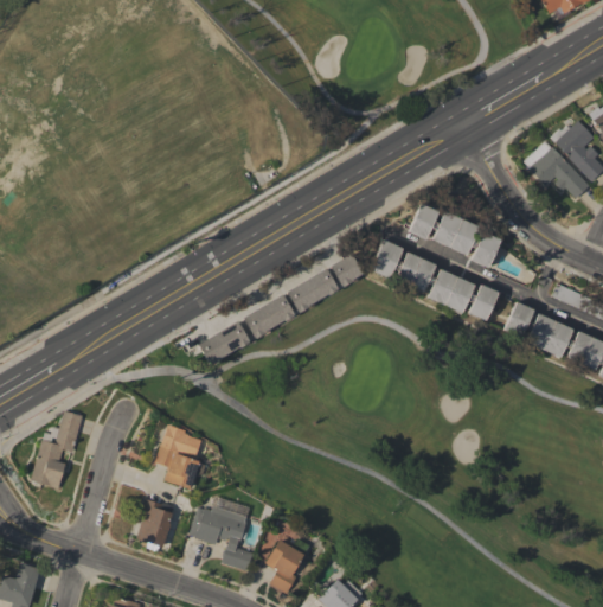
[(589,0),(583,4),(582,2),(565,13),(562,6),(550,13),(541,0),(589,0)]
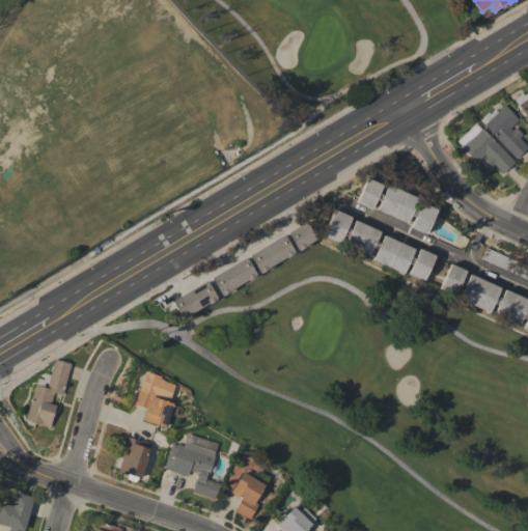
[(527,121),(525,118),(527,117),(525,113),(525,112),(518,102),(527,93),(527,121)]
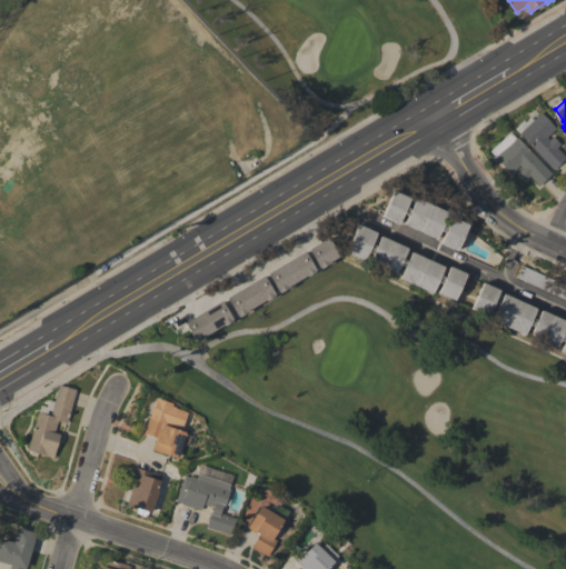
[(543,112),(557,128),(548,137),(550,140),(554,137),(562,145),(558,148),(565,155),(565,161),(555,170),(516,129),(525,120),(526,122),(532,117),(535,120),(543,112)]
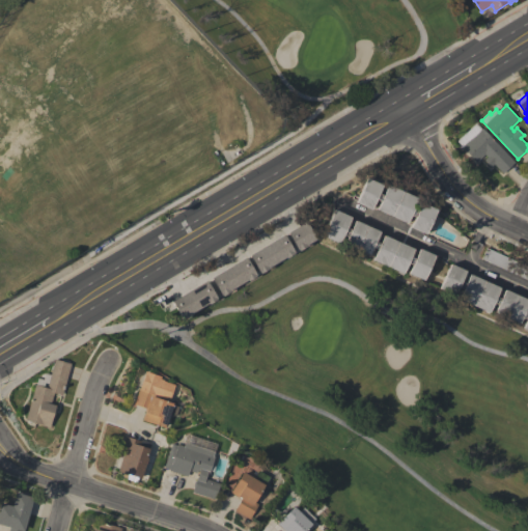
[(459,141),(478,122),(493,139),(494,138),(517,162),(504,173),(496,164),(493,167),(485,160),(489,157),(487,155),(477,163),(463,147),(464,146),(459,141)]
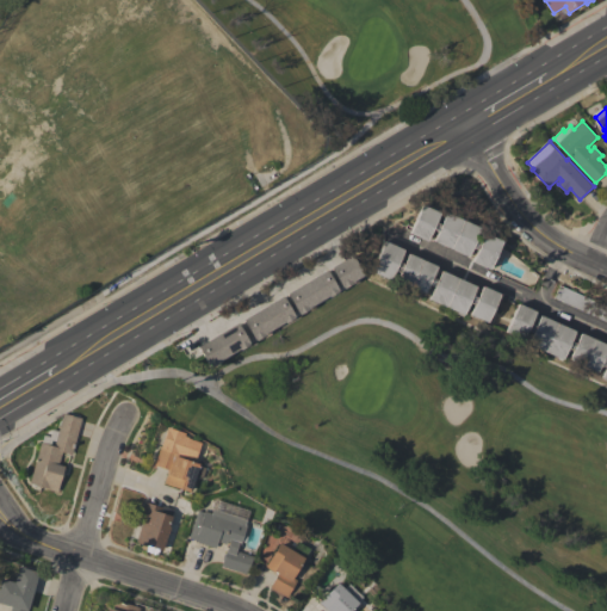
[(412,233),(423,204),(441,213),(438,221),(443,223),(447,211),(483,228),(478,238),(483,240),(487,233),(505,241),(493,269),(474,260),(479,248),(475,247),(471,255),(434,240),(439,230),(434,229),(429,240),(412,233)]
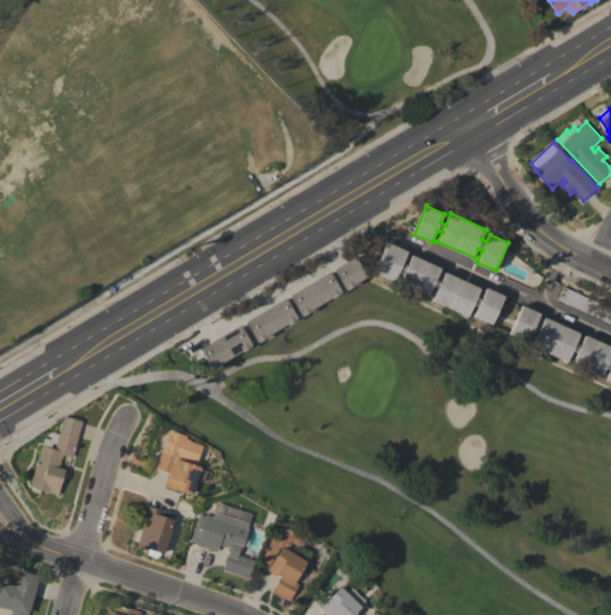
[(389,243),(408,251),(403,262),(408,264),(413,255),(442,268),(437,279),(443,280),(447,272),(481,288),(478,297),(483,299),(487,287),(505,296),(493,324),(475,316),(480,306),(474,304),(469,316),(433,300),(438,288),(433,287),(430,294),(401,281),(405,274),(399,273),(395,282),(376,273),(389,243)]
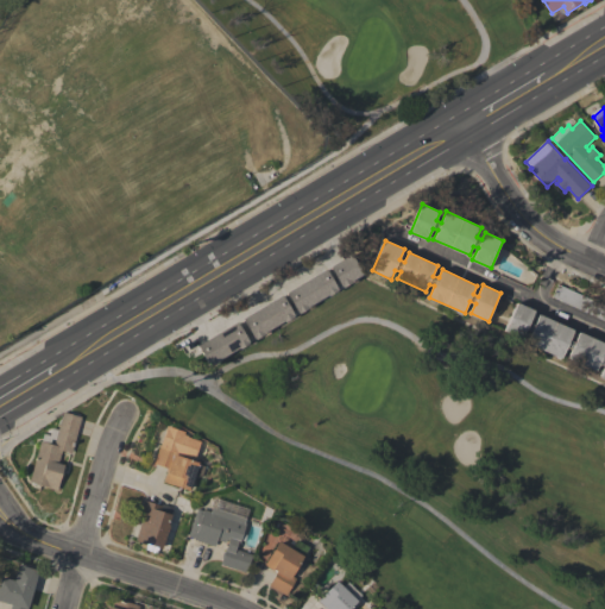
[(364,274),(352,281),(353,282),(345,287),(344,286),(342,287),(331,267),(352,253),(364,274)]
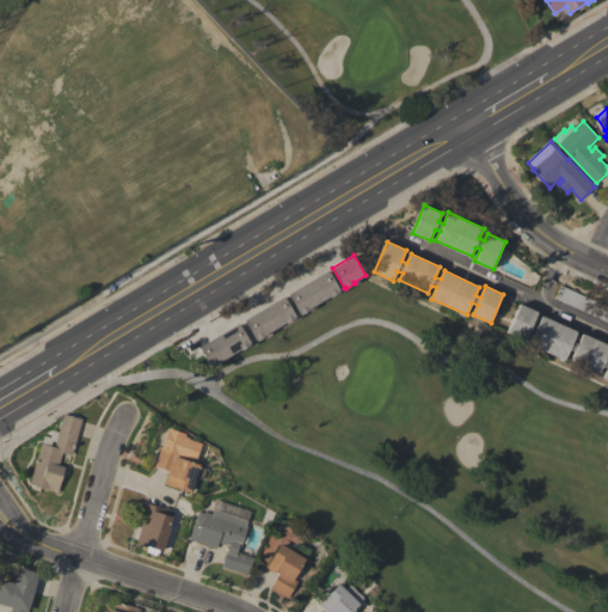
[(289,293),(329,270),(341,291),(341,292),(331,298),(331,297),(311,307),(312,308),(302,314),(302,313),(301,314),(289,293)]
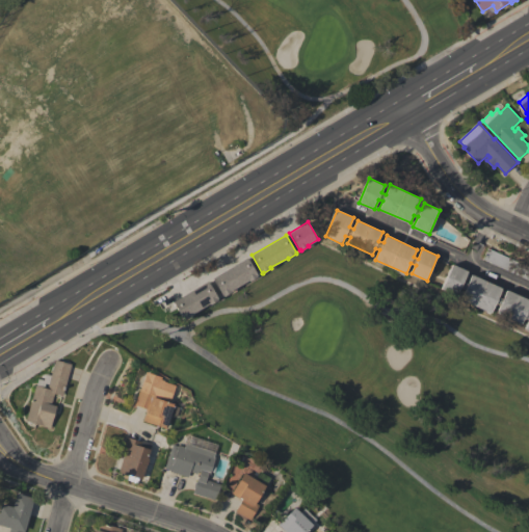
[(490,247),(528,266),(528,280),(484,259),(490,247)]
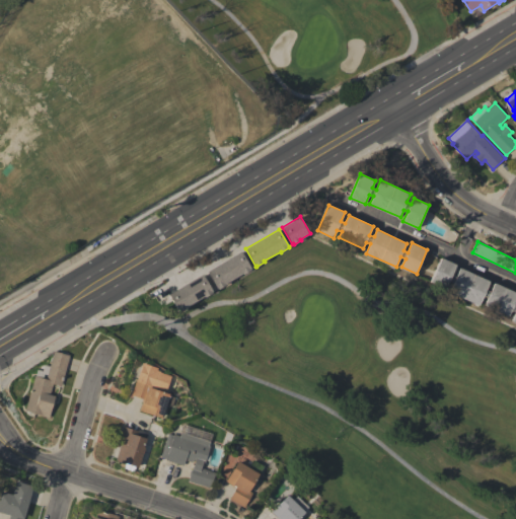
[(218,289),(208,272),(241,250),(252,269),(251,269),(252,270),(244,275),(243,273),(226,283),(227,284),(219,289),(219,288),(218,289)]
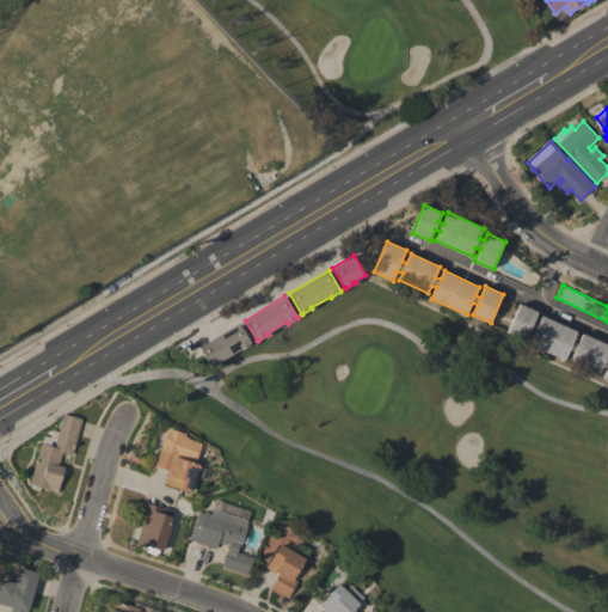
[(509,332),(521,304),(539,311),(534,323),(539,325),(544,316),(579,331),(575,341),(579,343),(584,334),(607,343),(607,380),(605,379),(607,373),(607,366),(605,366),(601,373),(572,360),(576,350),(571,348),(566,360),(530,344),(535,332),(530,331),(527,341),(509,332)]
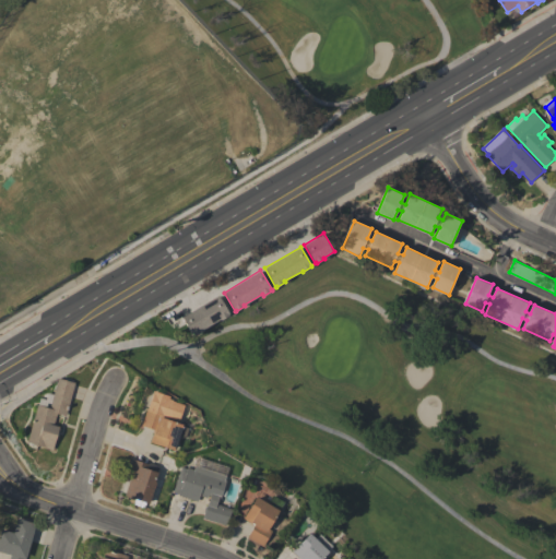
[(182,317),(220,295),(231,313),(229,314),(229,316),(222,320),(221,319),(202,330),(203,331),(194,336),(194,335),(193,335),(182,317)]
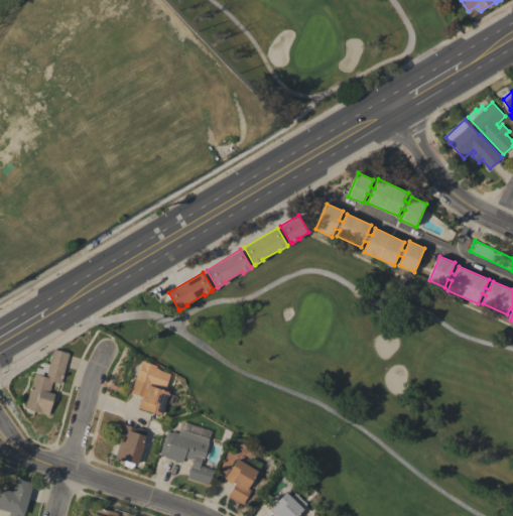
[(72,353),(62,383),(54,381),(51,392),(56,393),(50,415),(41,413),(41,411),(26,407),(36,373),(47,376),(55,348),(72,353)]
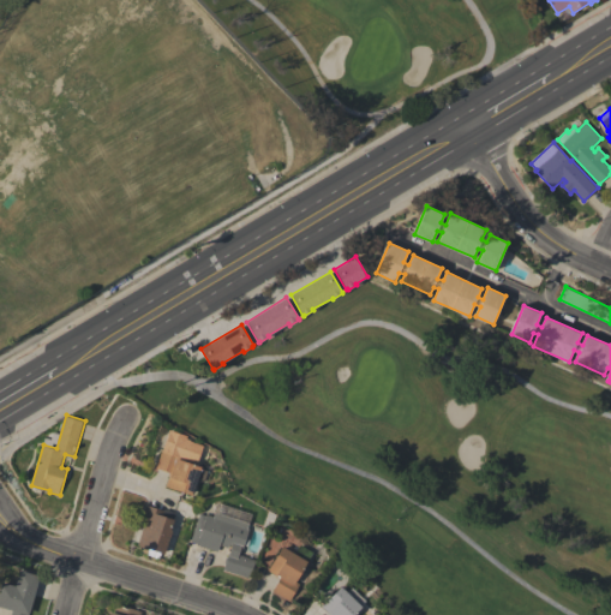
[(172,431),(186,437),(185,441),(203,446),(198,463),(181,457),(181,459),(203,466),(193,495),(167,487),(172,472),(157,467),(165,448),(166,448),(172,431)]
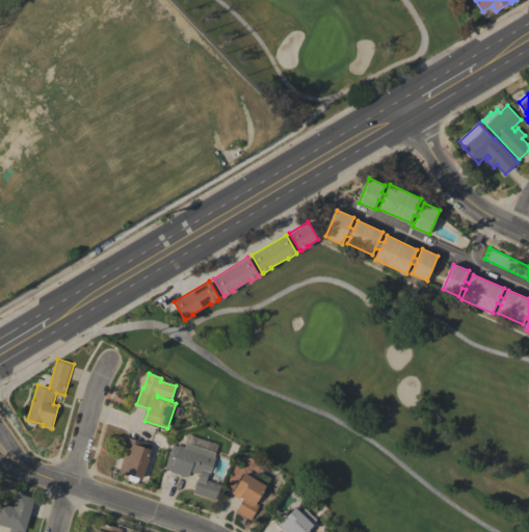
[(143,479),(121,471),(126,456),(122,455),(129,436),(144,442),(143,446),(152,449),(149,457),(151,458),(143,479)]
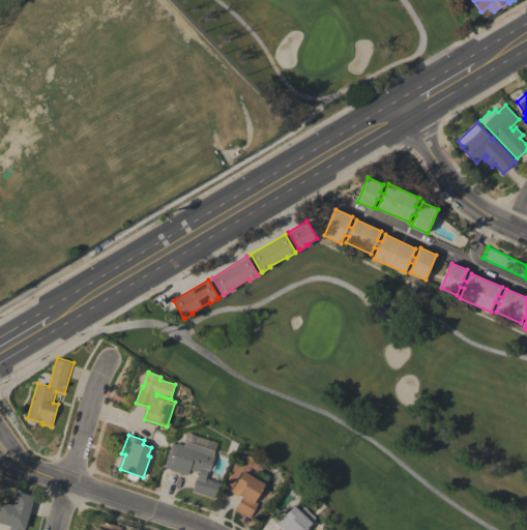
[(166,466),(173,442),(179,444),(179,443),(185,445),(187,441),(216,450),(215,454),(216,454),(210,473),(209,472),(207,477),(223,482),(215,498),(194,491),(201,470),(199,469),(198,472),(192,469),(189,475),(171,469),(171,468),(166,466)]
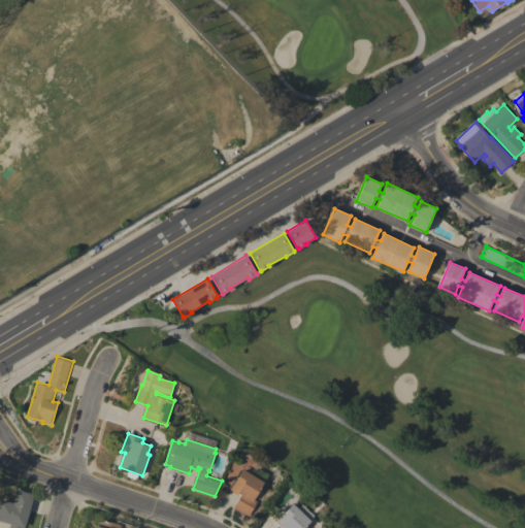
[(231,489),(243,468),(255,475),(259,467),(270,474),(256,499),(259,501),(251,517),(235,507),(242,496),(231,489)]
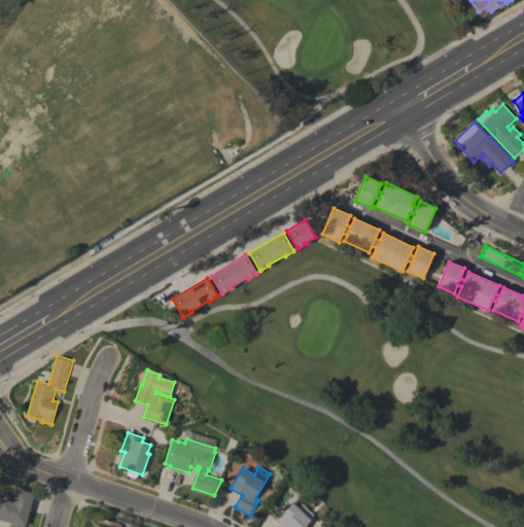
[(18,488),(35,493),(26,526),(9,526),(11,523),(0,520),(0,502),(1,498),(14,501),(18,488)]
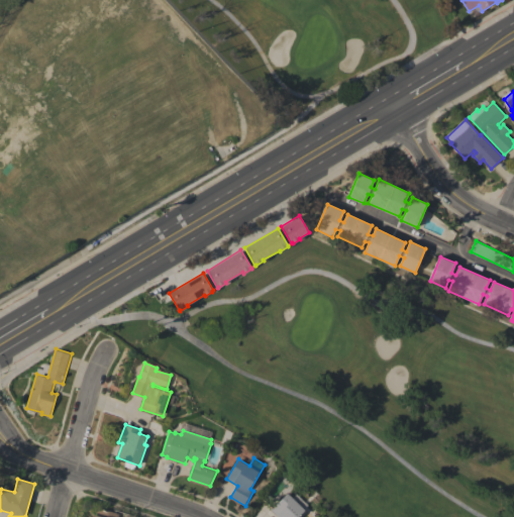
[(297,494),(307,502),(302,507),(305,510),(298,516),(281,516),(272,510),(288,493),(294,498),(297,494)]
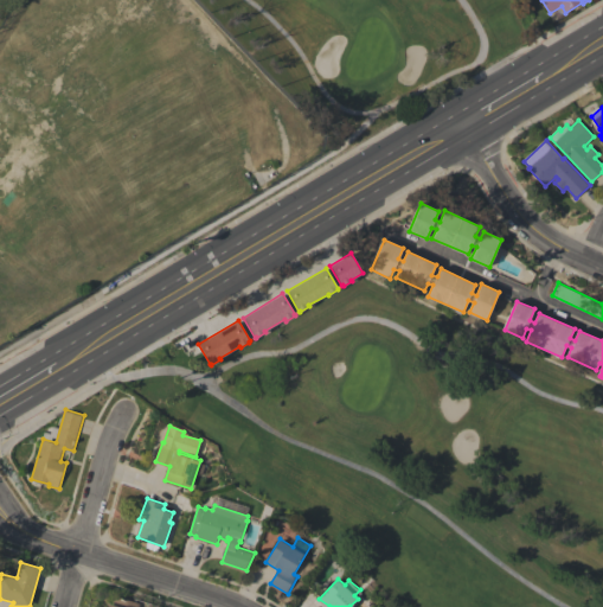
[(138,606),(139,604),(110,596),(108,606),(138,606)]
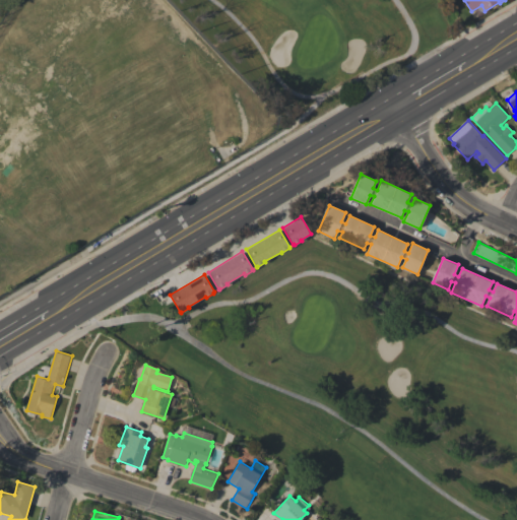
All buildings are outlined.
